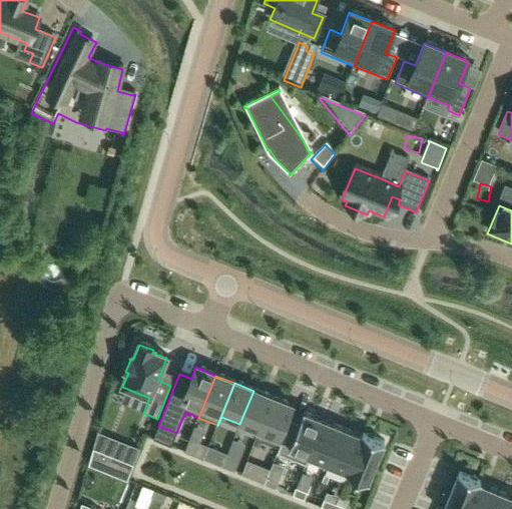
[(253,391),(239,424),(258,432),(254,441),(272,399),(253,391)]
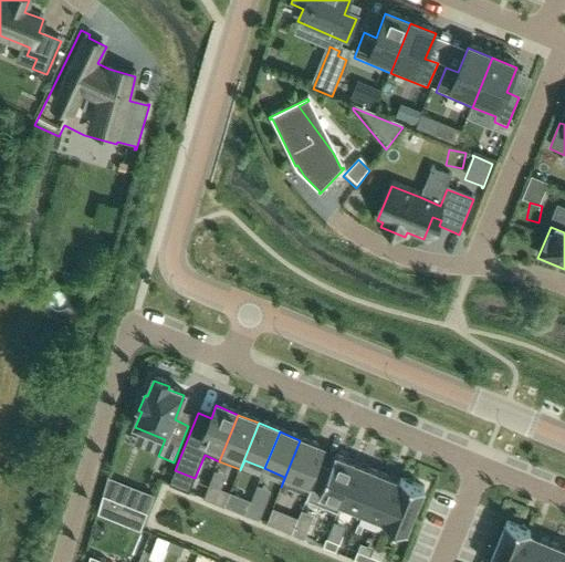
[(281,487),(303,496),(323,449),(300,440),(281,487)]
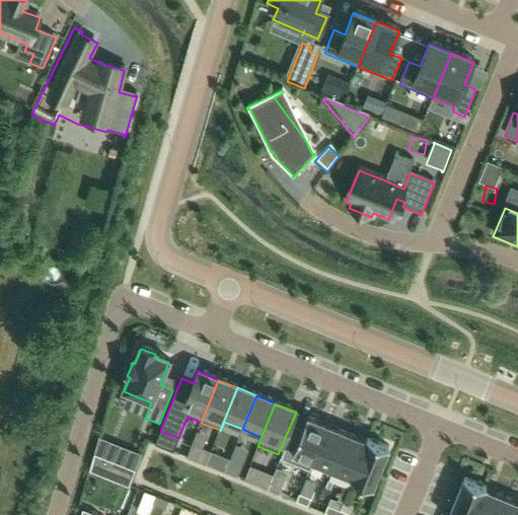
[(280,460),(309,472),(311,468),(310,468),(327,427),(306,419),(298,440),(290,436),(280,460)]
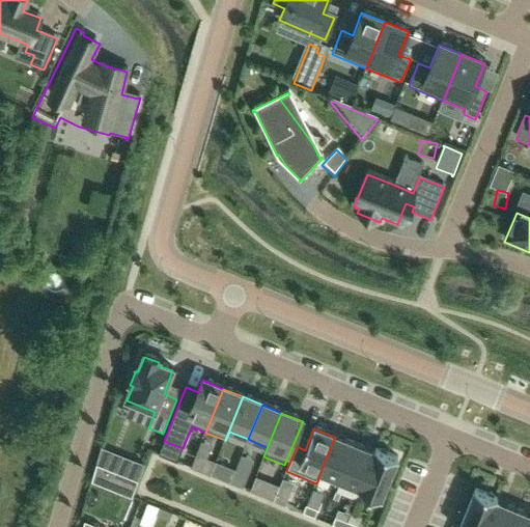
[(355,445),(335,437),(317,479),(318,479),(338,488),(355,445)]
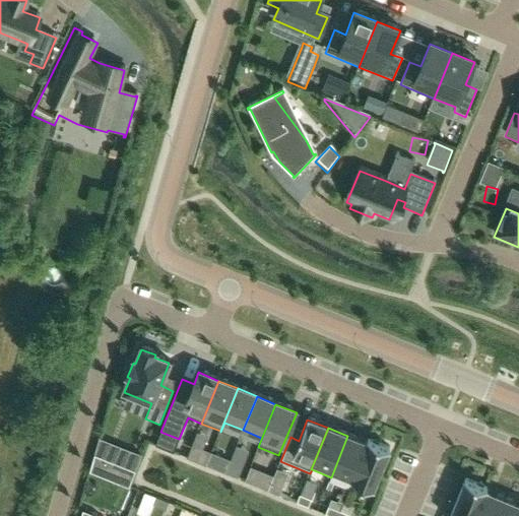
[(160,432),(154,447),(173,454),(179,439),(160,432)]
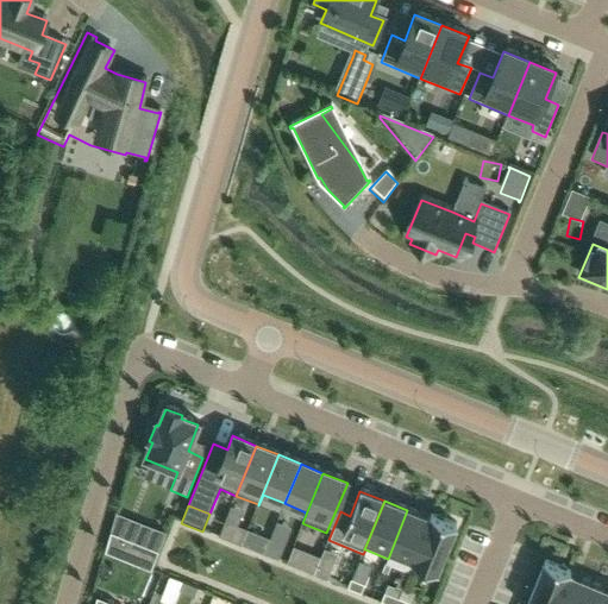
[(432,517),(430,517),(430,520),(407,510),(388,559),(411,568),(432,517)]
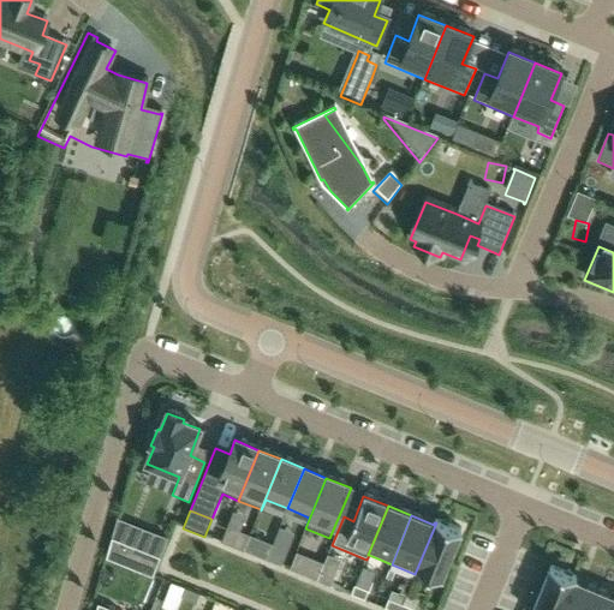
[(117,522),(111,540),(123,545),(142,554),(159,560),(166,542),(149,534),(117,522)]
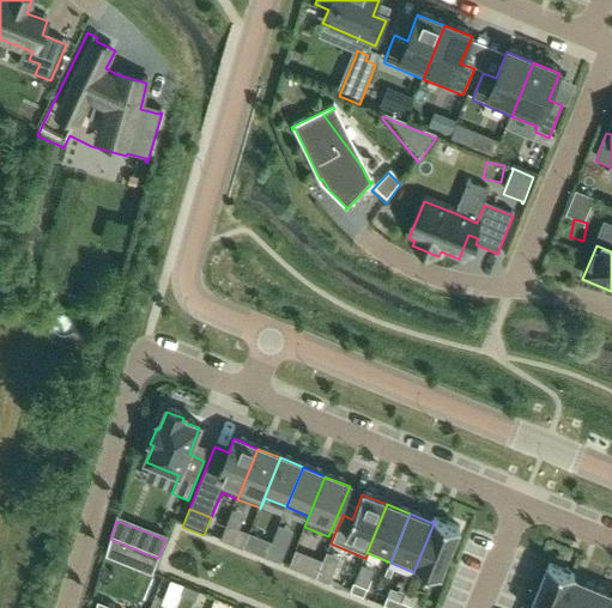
[(413,572),(414,572),(416,570),(440,579),(459,530),(435,521),(413,572)]
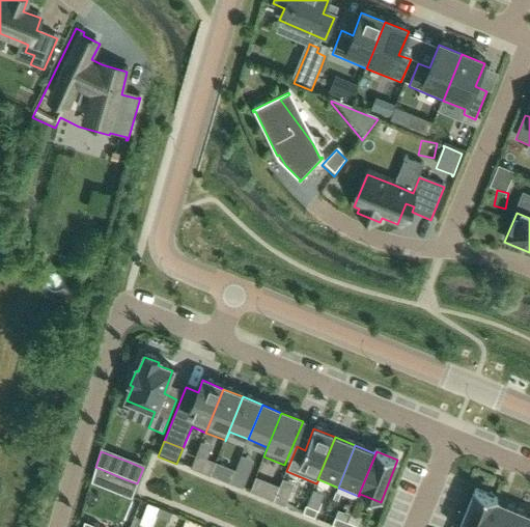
[(204,461),(199,473),(210,477),(215,466),(215,465),(204,461)]
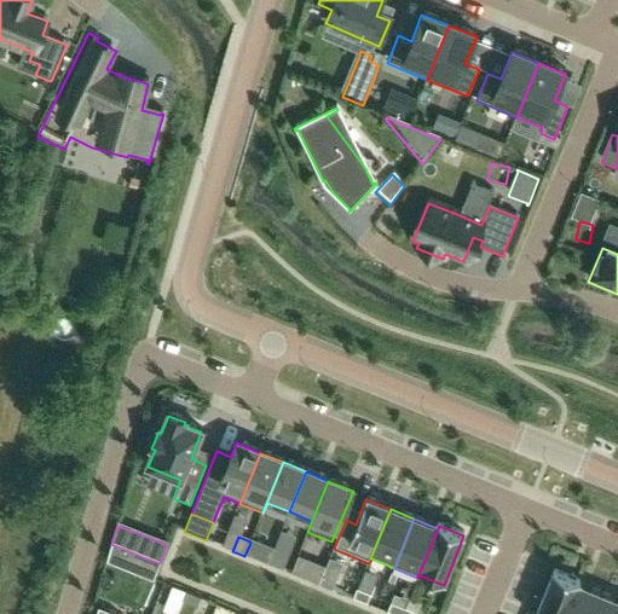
[(256,561),(261,548),(250,543),(244,556),(256,561)]
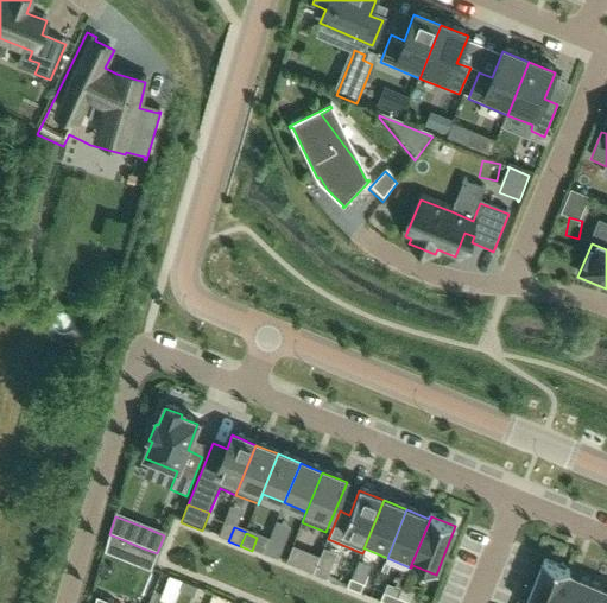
[(109,534),(105,553),(114,557),(150,571),(157,553),(140,547),(121,539),(109,534)]
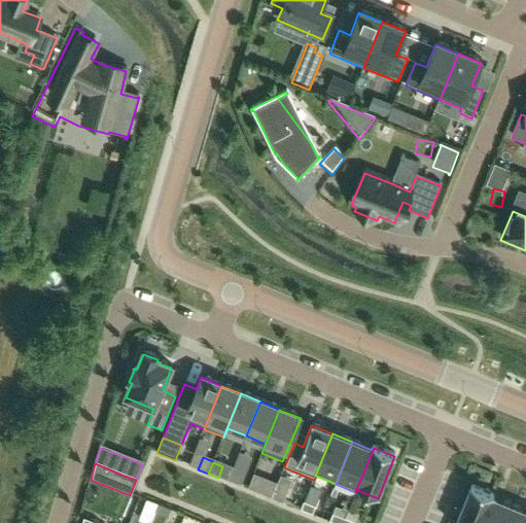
[(233,471),(229,481),(240,485),(244,476),(233,471)]
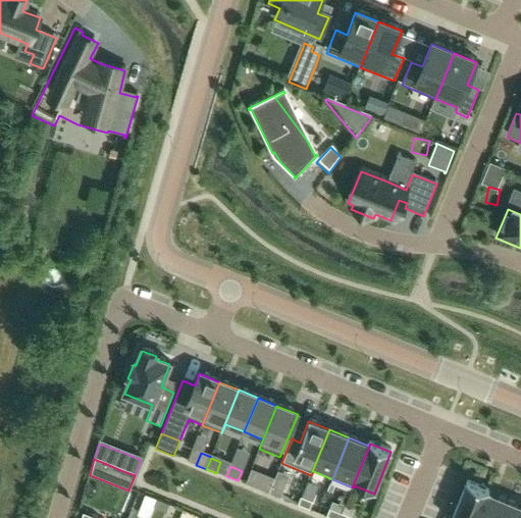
[(247,484),(255,488),(260,476),(251,473),(247,484)]
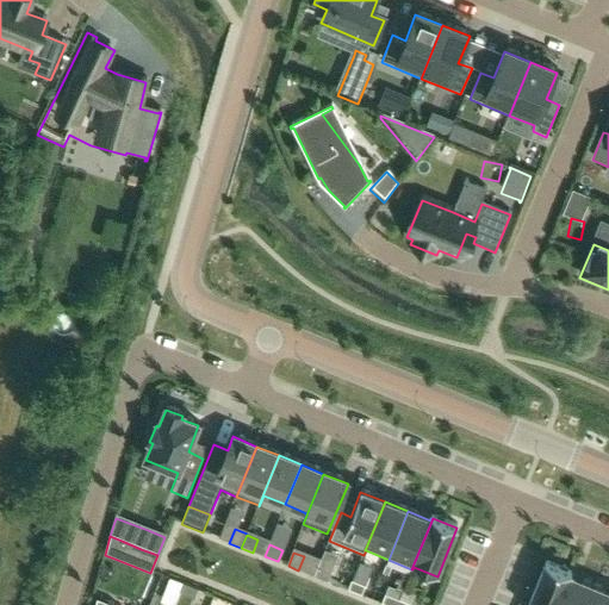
[(317,571),(314,578),(327,584),(330,577),(337,557),(324,553),(317,571)]
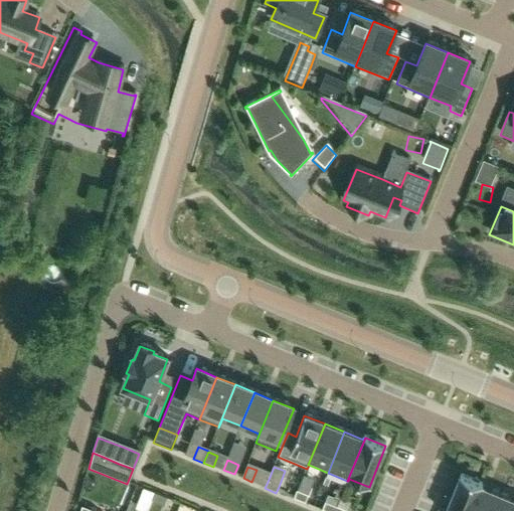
[(470,510),(481,485),(460,477),(447,510),(470,510)]
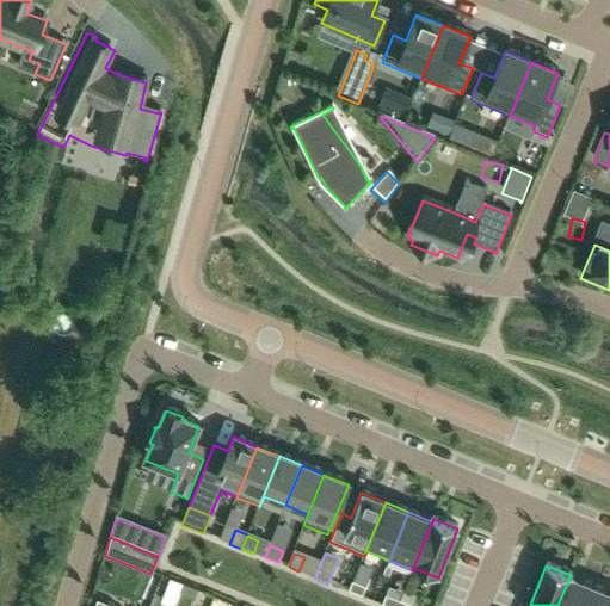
[(571,579),(572,576),(571,575),(558,605),(585,605),(593,587),(571,579)]
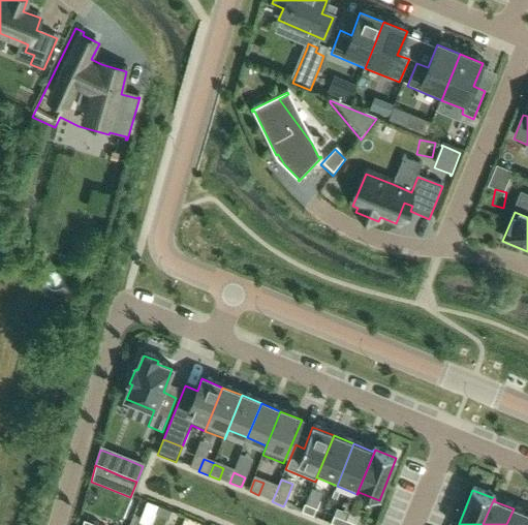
[(147,505),(144,515),(154,518),(157,510),(147,505)]
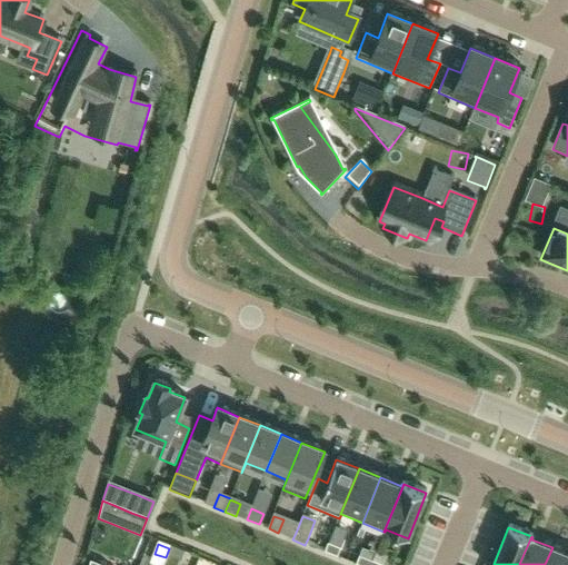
[(340,549),(328,544),(325,553),(337,557),(340,549)]
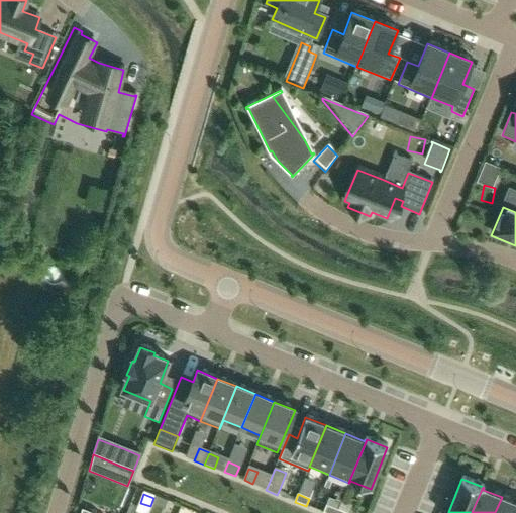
[(156,497),(152,505),(164,510),(167,502),(156,497)]
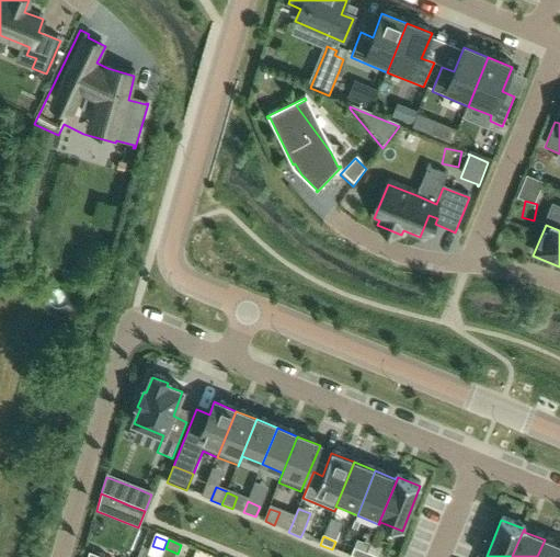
[(559,556),(559,546),(545,540),(537,556),(559,556)]
